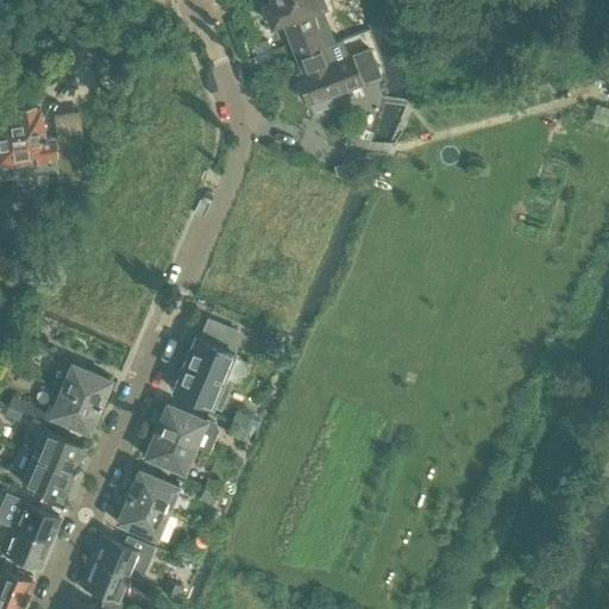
[(333,43),(316,0),(271,0),(263,4),(271,25),(282,20),(296,57),(330,45),(333,43)]
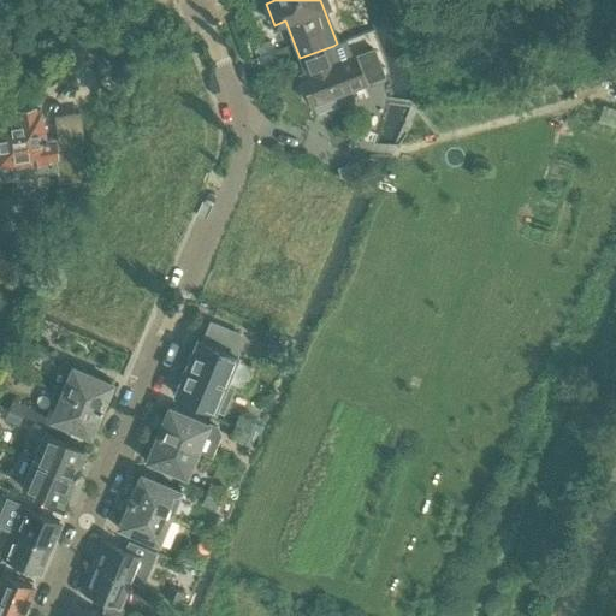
[(296,86),(302,99),(308,100),(311,105),(366,83),(367,84),(385,77),(374,48),(355,55),(353,49),(337,55),(333,46),(300,58),(306,73),(300,76),(301,81),(296,86)]
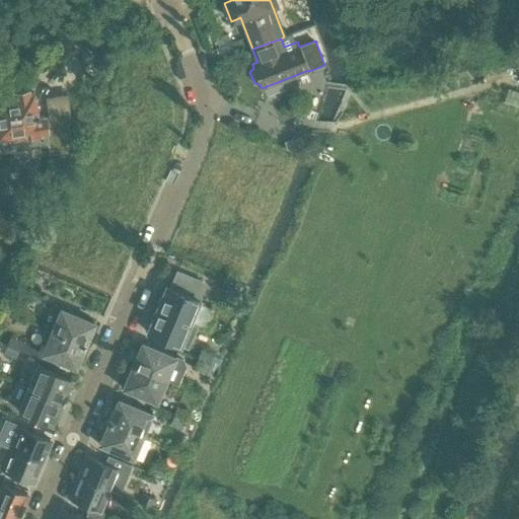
[(63,161),(70,141),(67,122),(66,112),(38,117),(33,92),(29,93),(28,88),(14,90),(14,95),(8,96),(8,91),(0,92),(0,138),(8,137),(10,150),(47,145),(51,164),(42,187),(50,191),(61,162),(63,161)]
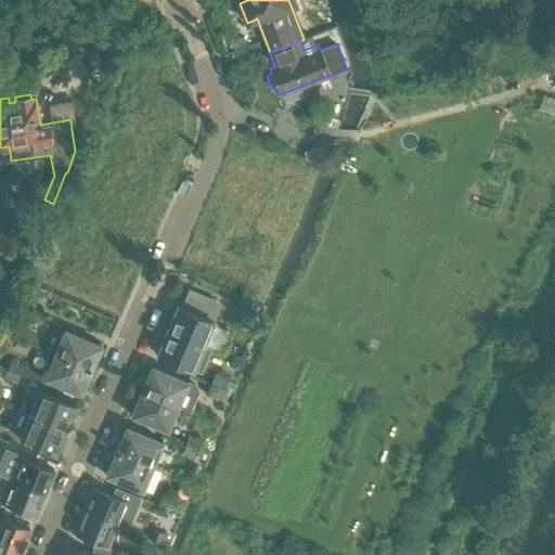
[(214,321),(219,307),(217,301),(189,289),(181,308),(177,306),(166,331),(204,346),(215,322),(214,321)]
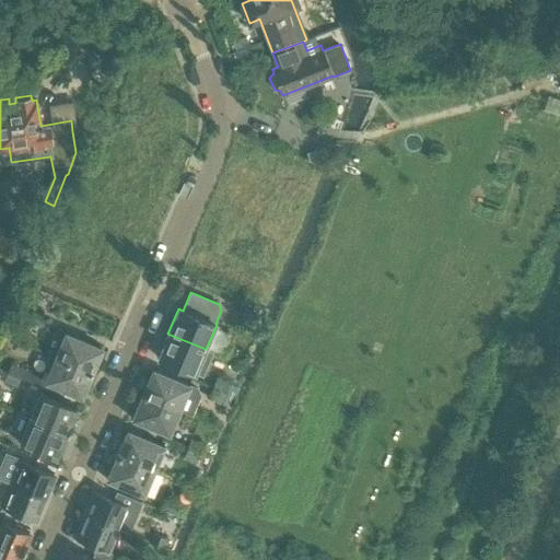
[(45,317),(33,312),(28,322),(42,327),(45,317)]
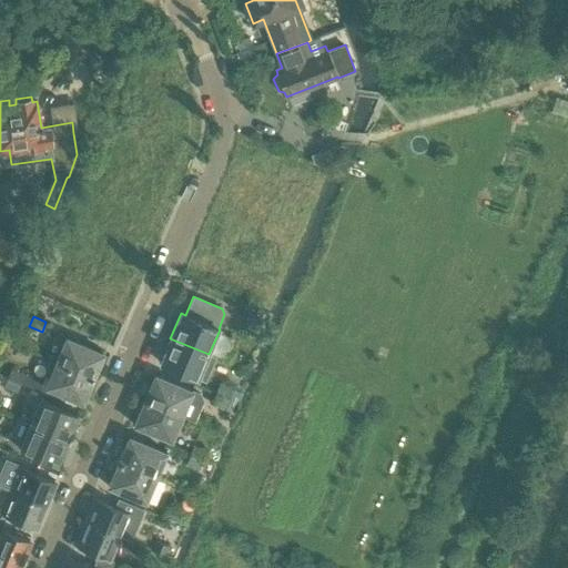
[(103,353),(64,337),(54,362),(93,377),(103,353)]
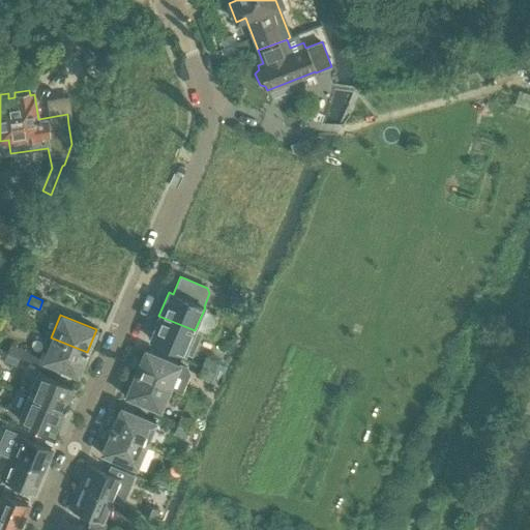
[(195,330),(158,316),(149,339),(185,354),(189,344),(196,347),(202,333),(195,330)]
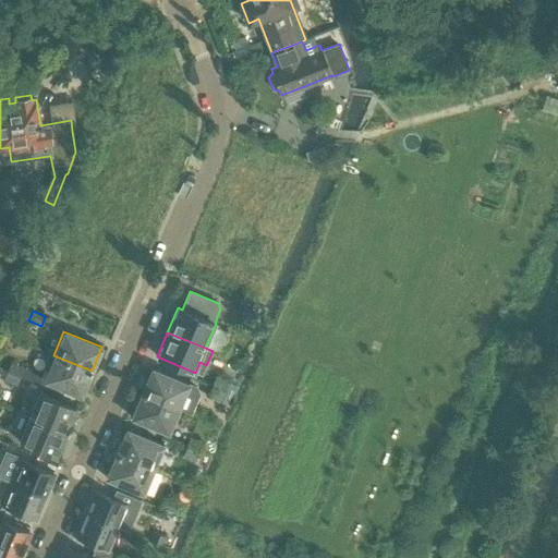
[(20,377),(46,389),(49,383),(81,396),(92,371),(53,355),(47,370),(45,368),(41,375),(12,362),(8,372),(20,377)]
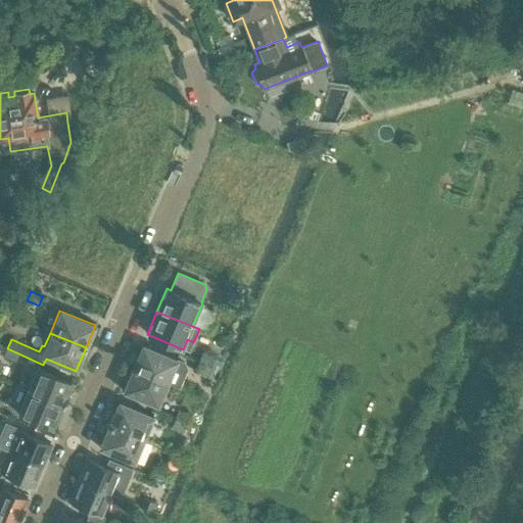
[(178,360),(143,345),(133,368),(176,385),(181,373),(174,370),(178,360)]
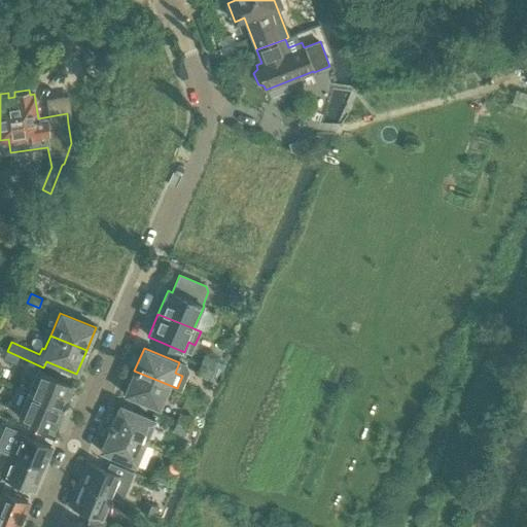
[(19,356),(7,351),(3,359),(15,364),(19,356)]
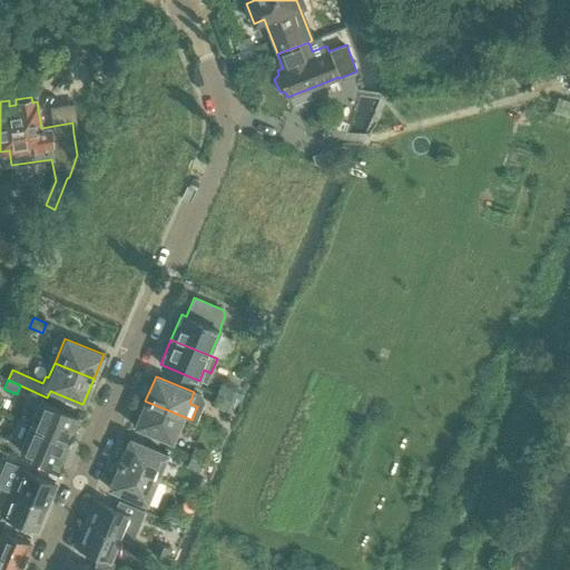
[(234,390),(220,384),(216,394),(229,400),(234,390)]
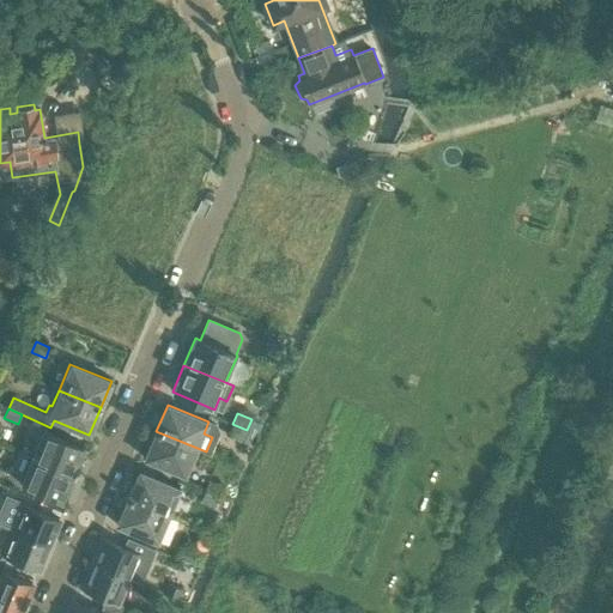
[(228,436),(242,442),(247,430),(232,424),(228,436)]
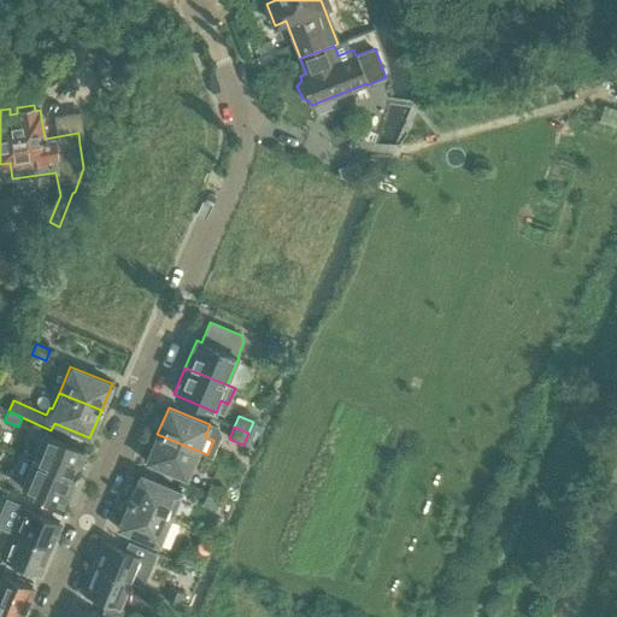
[(83,451),(42,433),(30,460),(72,479),(83,451)]
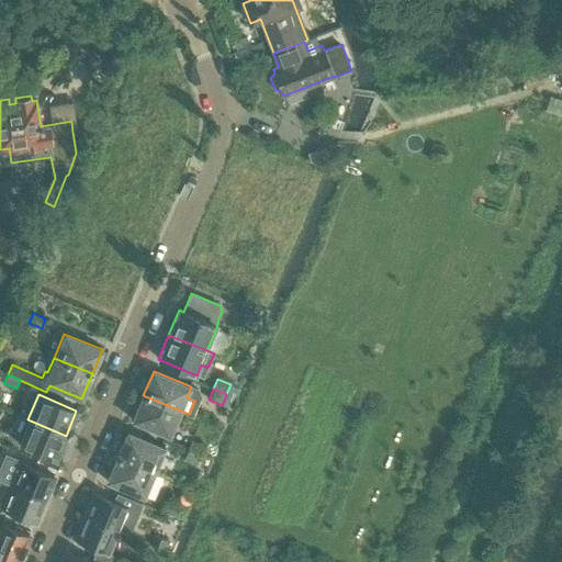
[(189,414),(143,395),(133,420),(170,436),(181,412),(188,415),(189,414)]
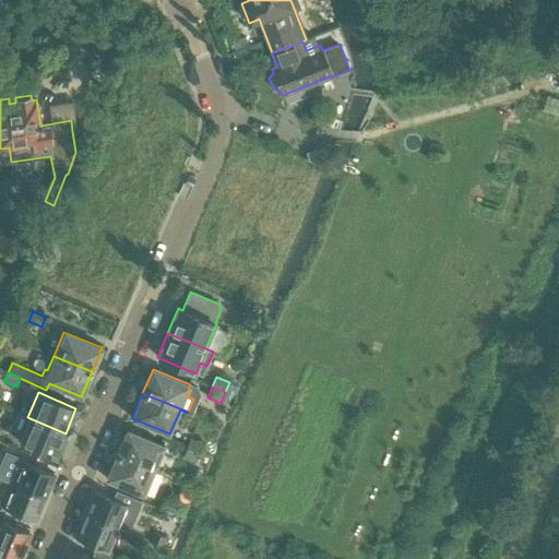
[(18,441),(55,458),(66,433),(27,417),(18,441)]
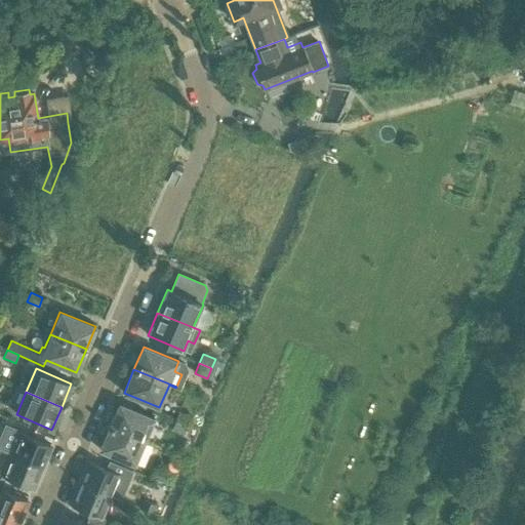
[(155,418),(119,404),(110,427),(145,441),(155,418)]
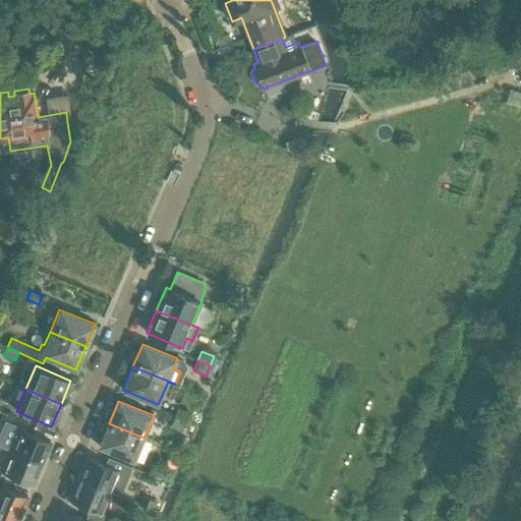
[(189,414),(177,409),(174,416),(186,421),(189,414)]
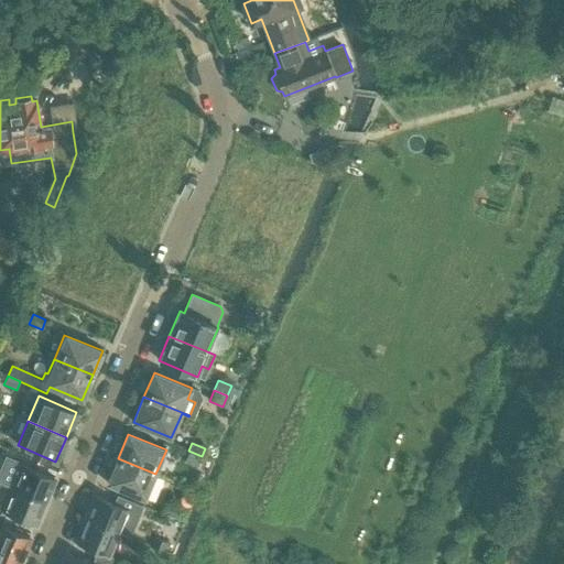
[(184,462),(197,467),(202,456),(188,451),(184,462)]
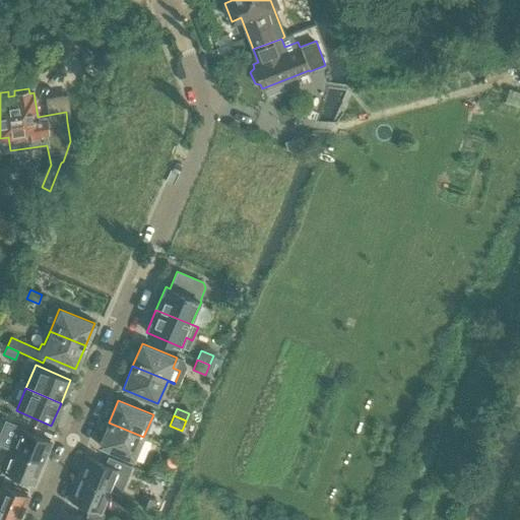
[(99,445),(134,460),(143,437),(109,423),(99,445)]
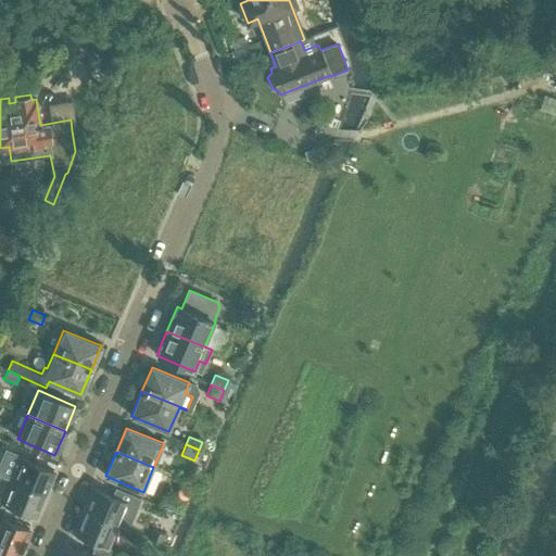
[(14,455),(4,468),(0,466),(0,475),(11,480),(45,494),(54,471),(20,457),(14,455)]
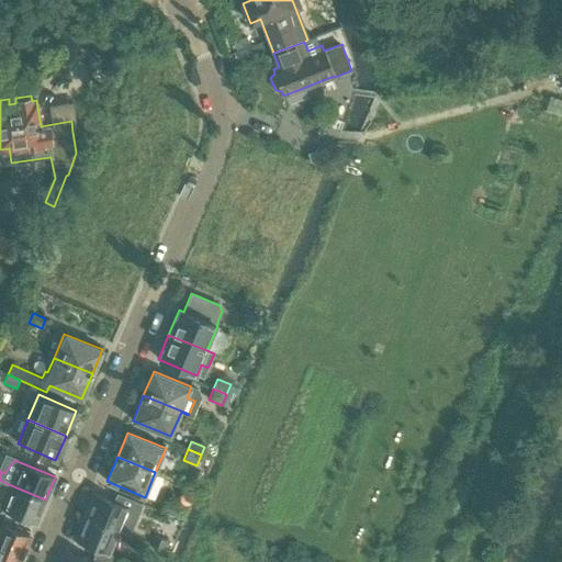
[(45,499),(11,485),(6,498),(1,496),(0,498),(0,508),(1,509),(35,524),(45,499)]
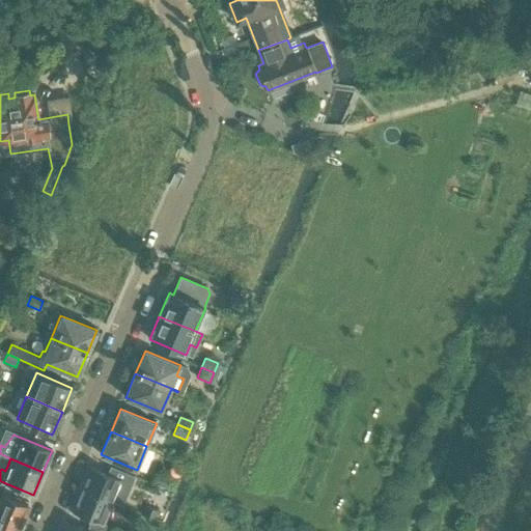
[(122,480),(89,467),(80,488),(113,502),(122,480)]
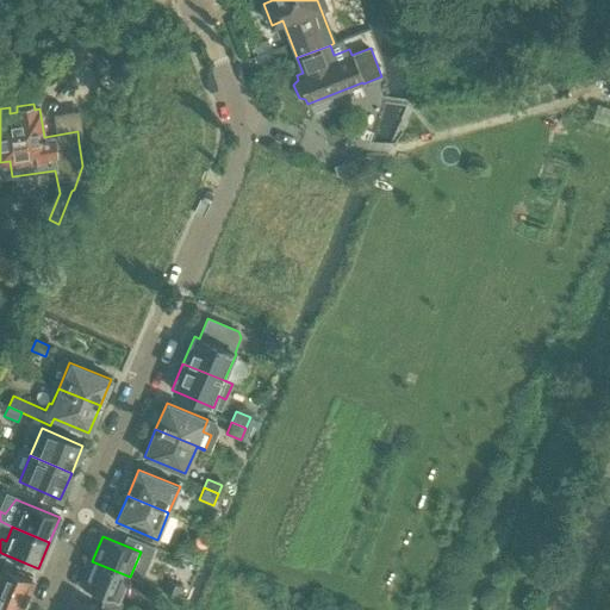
[(180,543),(178,549),(175,555),(190,561),(194,551),(180,543)]
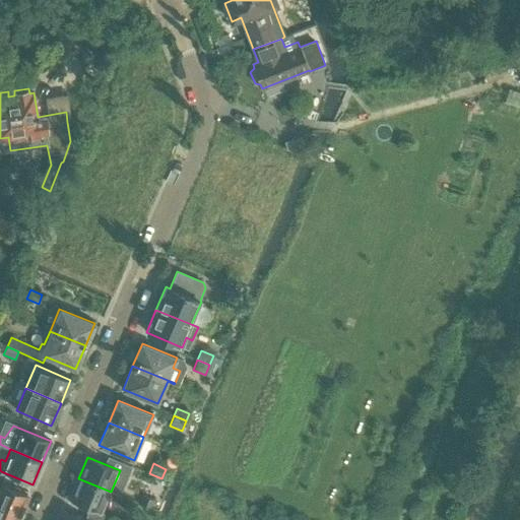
[(69,501),(89,509),(87,514),(102,519),(104,515),(102,514),(111,492),(78,478),(69,501)]
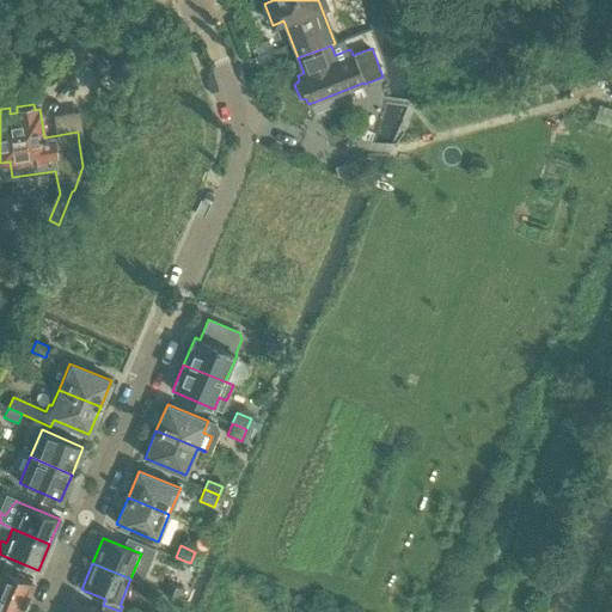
[(0,594),(24,605),(34,583),(1,570),(2,569),(0,567),(0,594)]
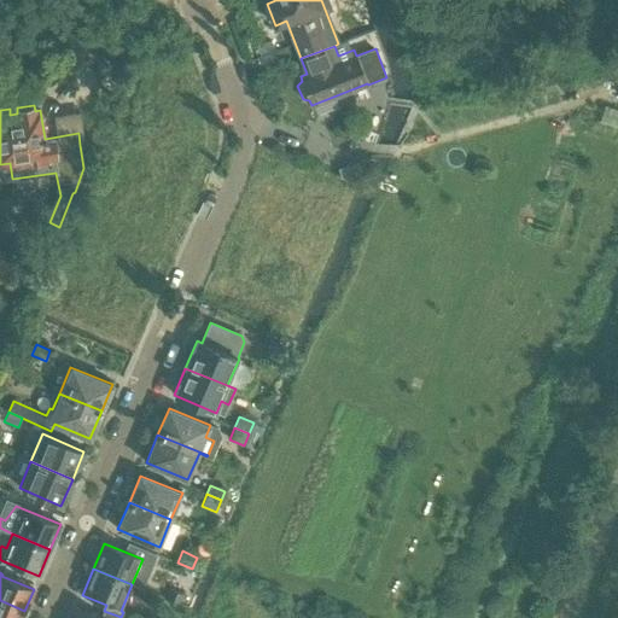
[(168,588),(164,598),(180,604),(184,594),(168,588)]
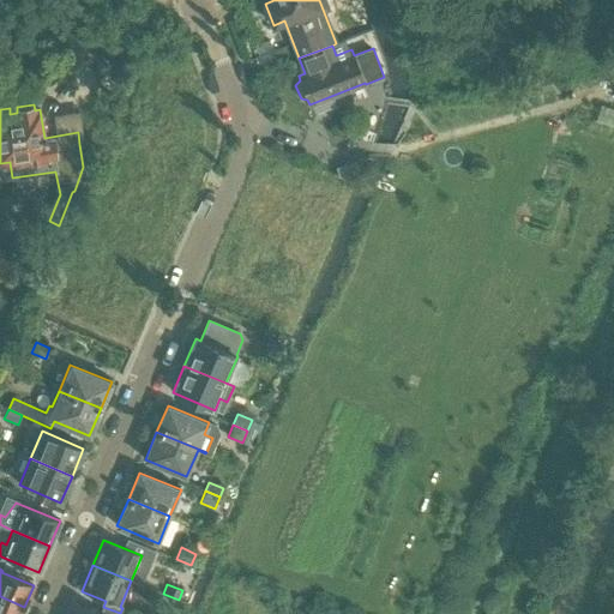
[(0,613),(20,613),(24,607),(0,596),(0,613)]
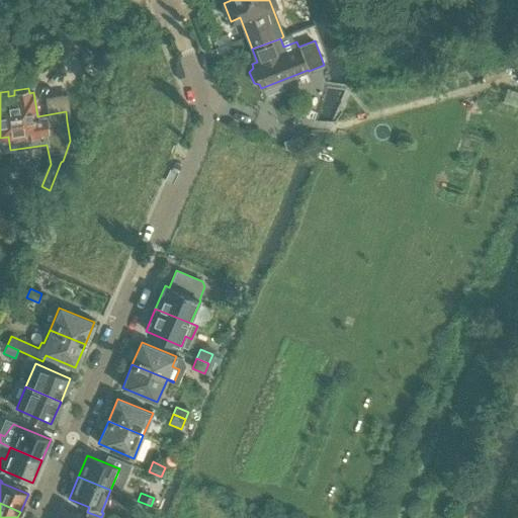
[(60,517),(100,517),(101,517),(87,512),(84,517),(65,509),(60,517)]
